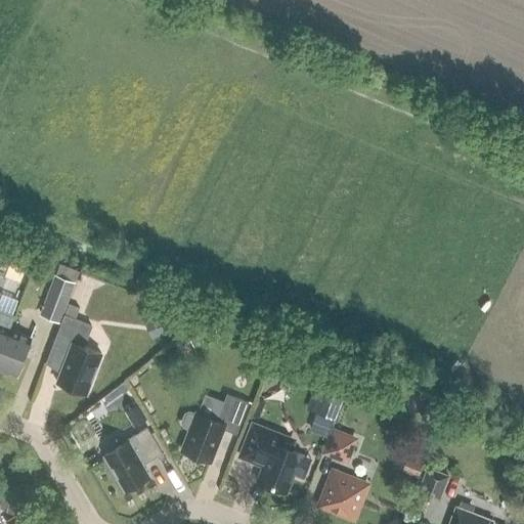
[(75,282),(53,274),(38,315),(58,323),(75,282)]
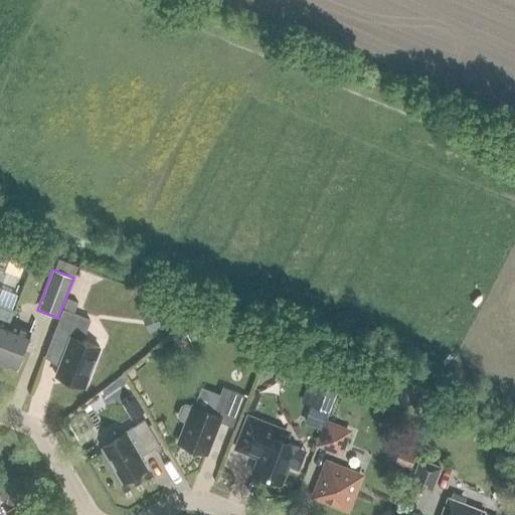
[(67,298),(62,310),(72,314),(77,302),(67,298)]
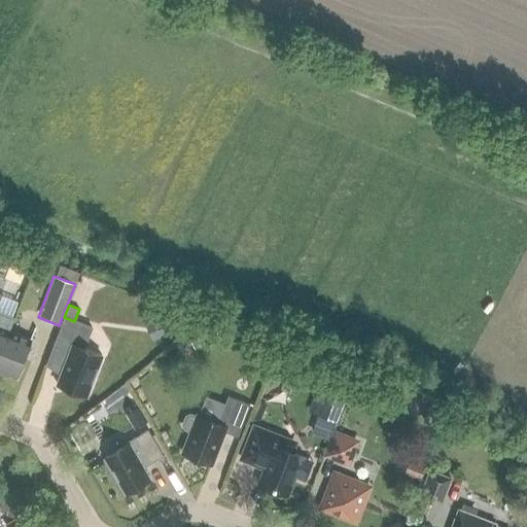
[(0,353),(8,331),(13,318),(0,313),(0,353)]
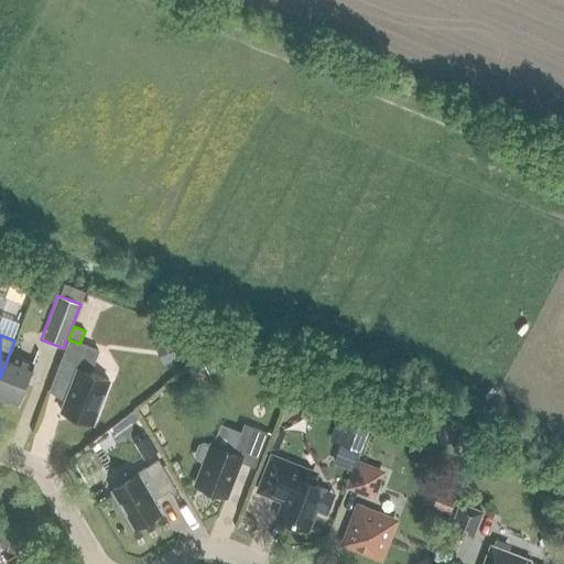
[(91,424),(108,380),(89,373),(97,350),(68,339),(57,370),(74,377),(60,412),(91,424)]
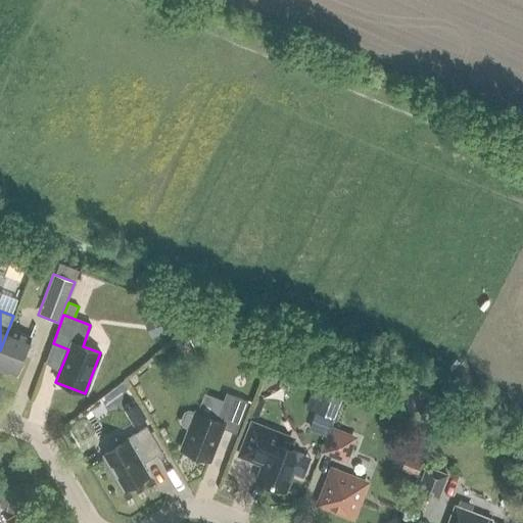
[(207,338),(217,335),(209,319),(201,323),(207,338)]
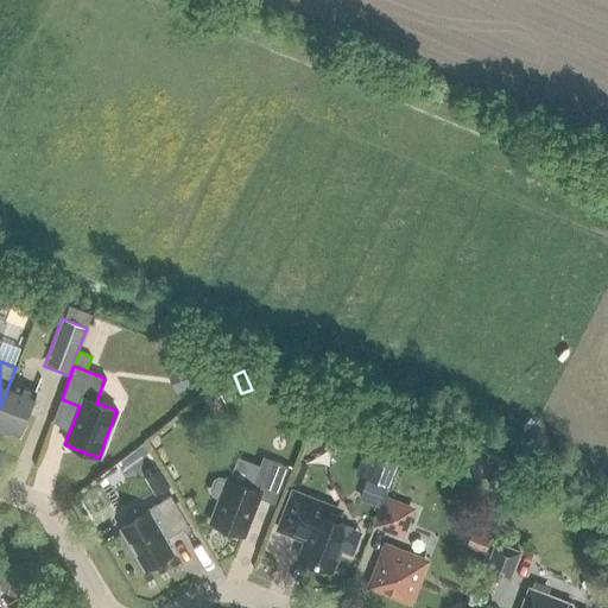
[(0,429),(17,436),(33,392),(10,382),(0,407),(0,429)]
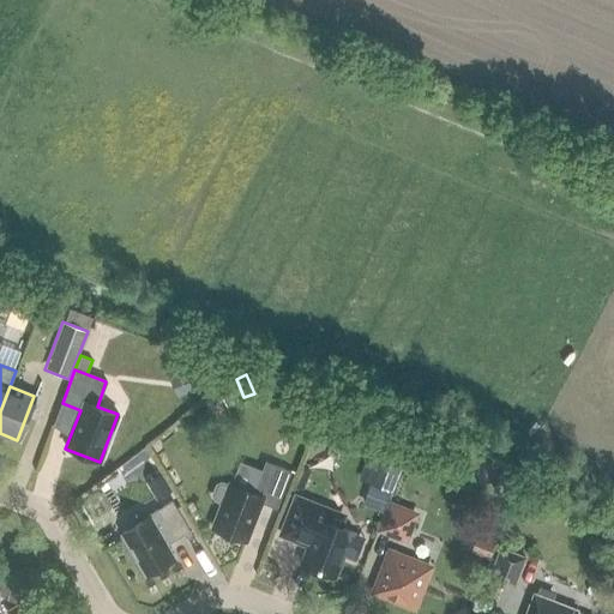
[(367,449),(362,462),(363,463),(357,479),(391,492),(403,463),(367,449)]
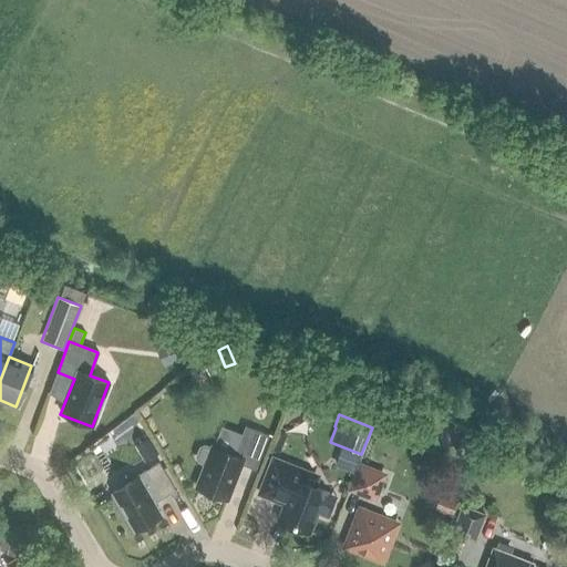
[(268,435),(245,426),(234,455),(212,446),(210,449),(204,445),(199,447),(196,456),(198,462),(205,464),(195,487),(226,500),(240,464),(255,470),(268,435)]
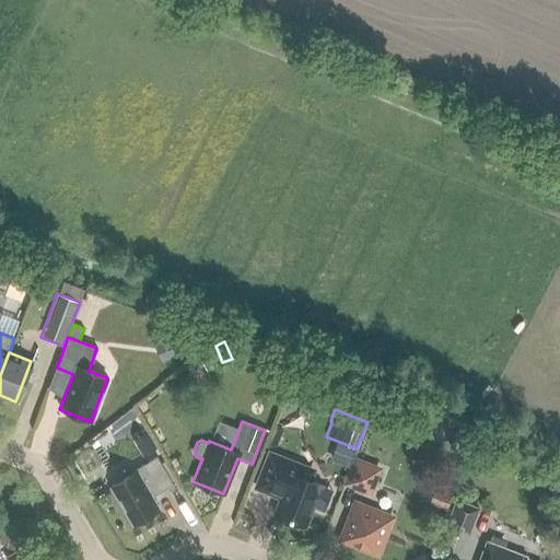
[(141,456),(156,447),(147,431),(131,440),(141,456)]
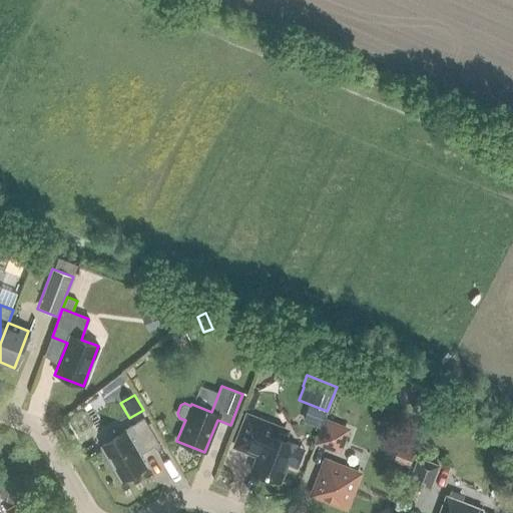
[(417,397),(411,410),(425,415),(430,402),(417,397)]
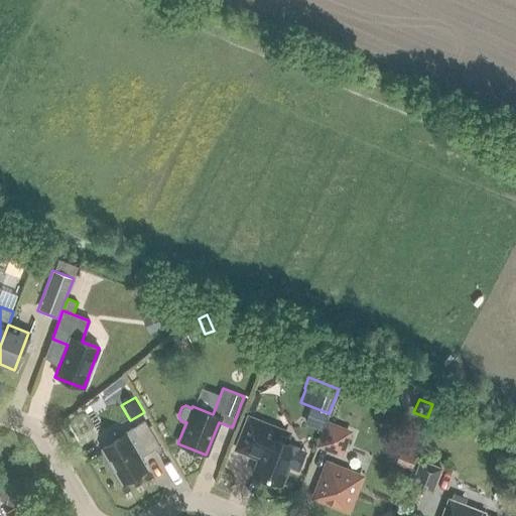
[(300,457),(299,454),(297,450),(294,449),(295,446),(285,442),(286,439),(284,431),(248,417),(235,449),(259,460),(253,474),(279,484),(286,468),(287,468),(290,462),(293,463),(296,462),(299,460),(300,457)]
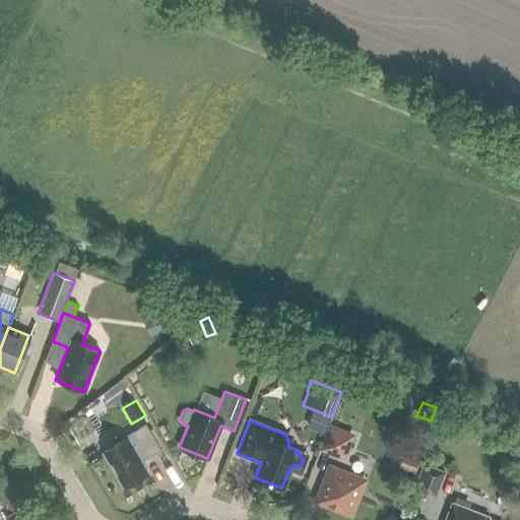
[(317,450),(344,460),(354,434),(328,423),(317,450)]
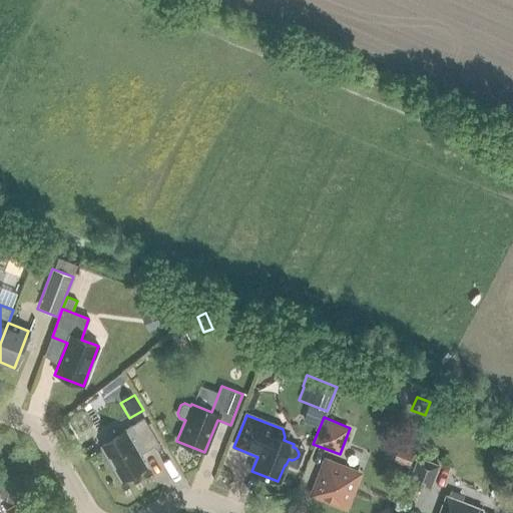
[(121,481),(145,467),(138,454),(157,443),(143,419),(122,431),(123,433),(101,446),(121,481)]
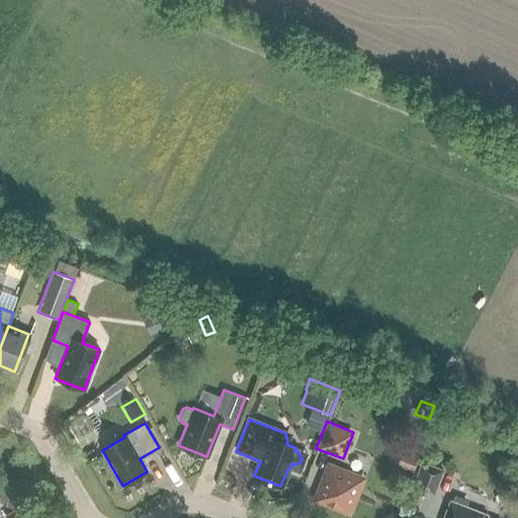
[(315,500),(349,513),(362,479),(328,465),(315,500)]
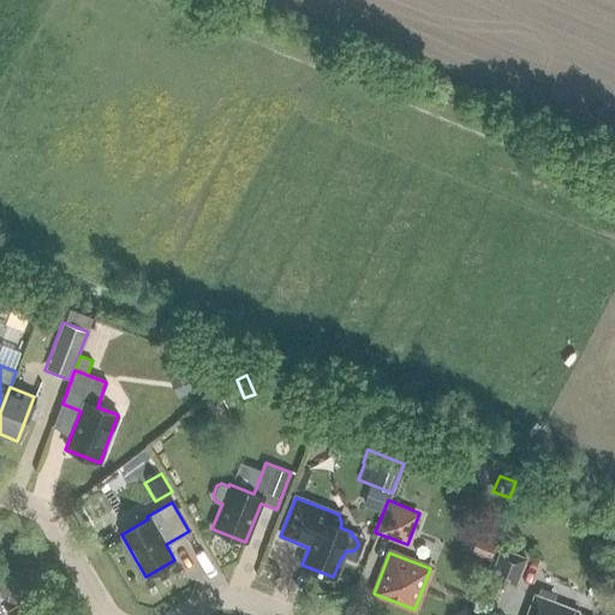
[(535,595),(526,614),(580,614),(575,613),(577,611),(535,595)]
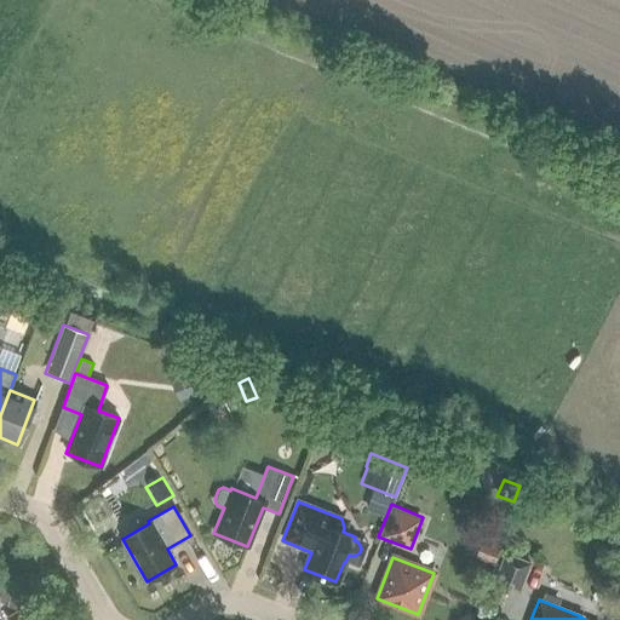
[(41,619),(32,602),(7,618),(9,619),(41,619)]
